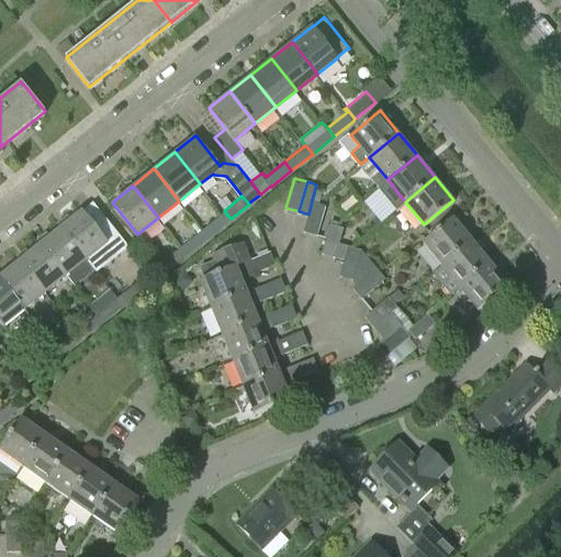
[(326,204),(312,200),(309,214),(304,230),(317,233),(326,204)]
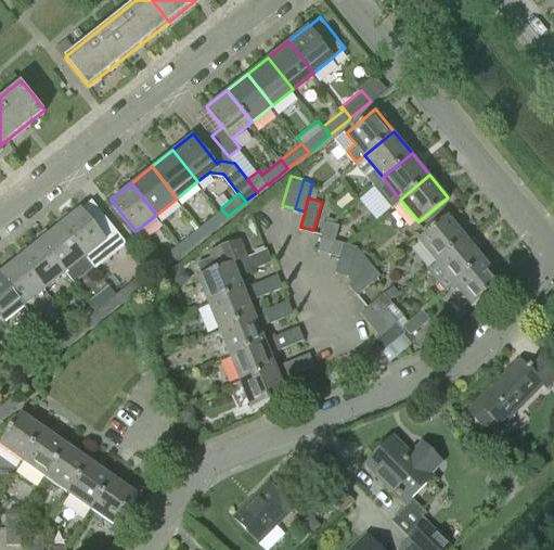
[(104,213),(94,221),(81,206),(61,222),(86,255),(117,229),(104,213)]
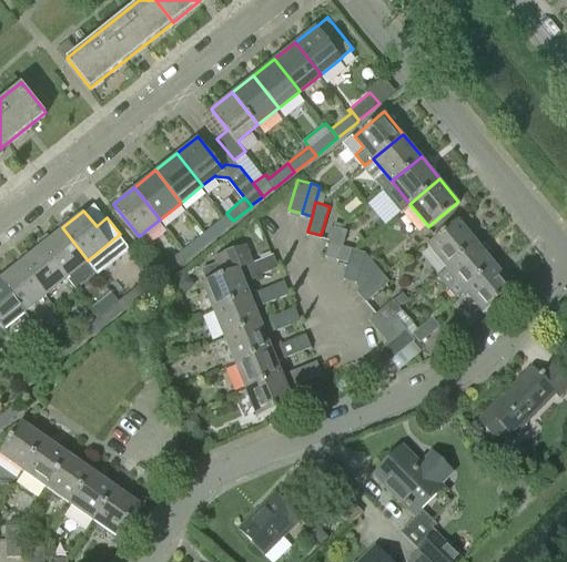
[(226,213),(203,231),(210,239),(233,221),(226,213)]
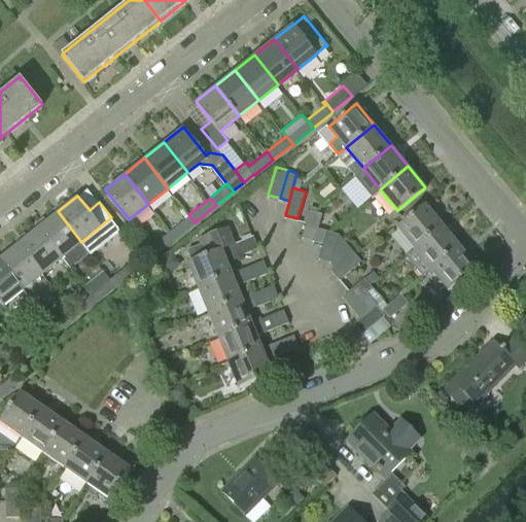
[(414,246),(442,223),(424,203),(396,225),(414,246)]
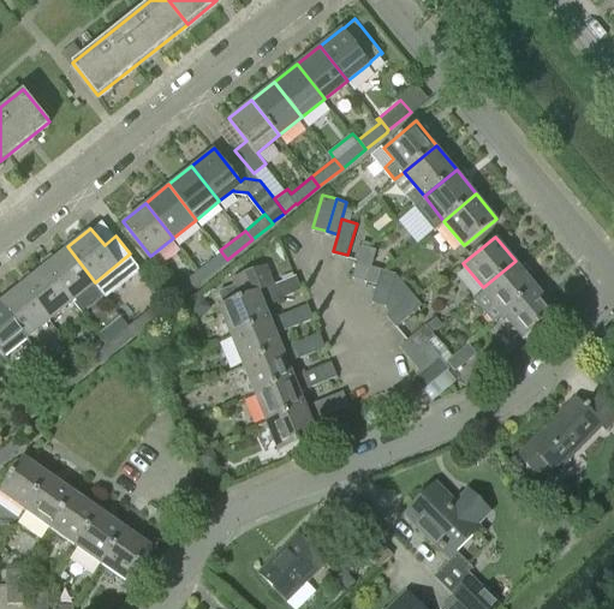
[(362,243),(352,275),(367,279),(371,264),(376,246),(362,243)]
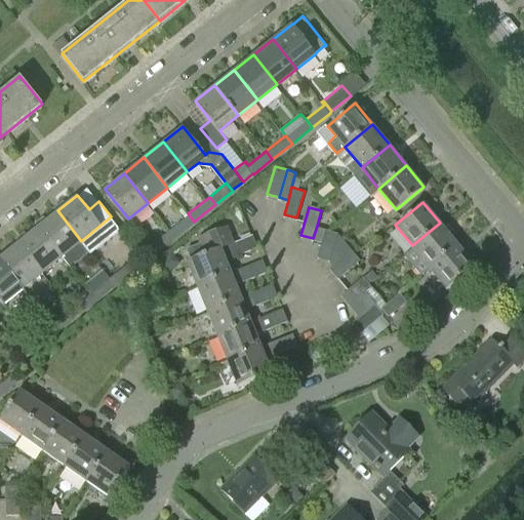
[(57,210),(38,226),(62,256),(81,241),(57,210)]
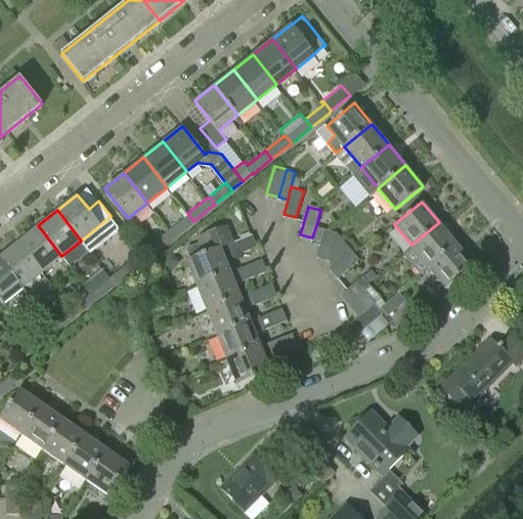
[(187,213),(169,228),(175,236),(193,221),(187,213)]
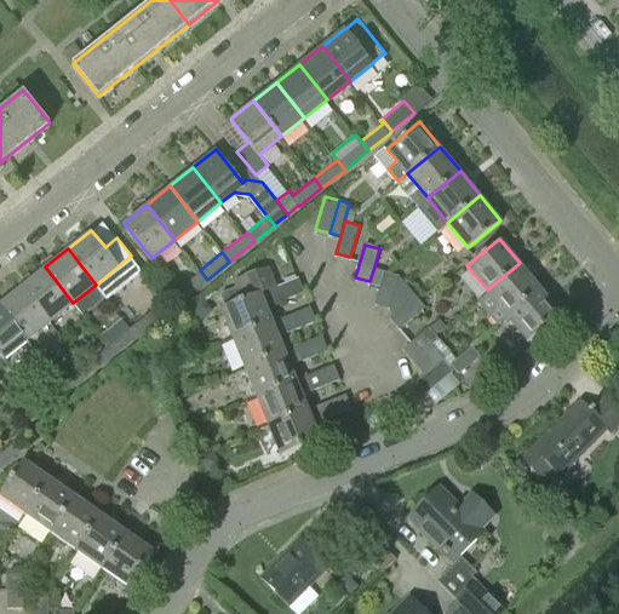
[(520,263),(487,290),(508,315),(540,287),(520,263)]
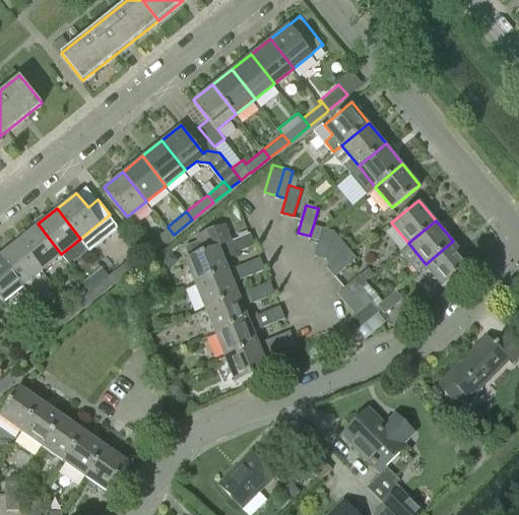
[(196,233),(199,239),(186,244),(190,255),(186,257),(196,282),(229,269),(229,268),(223,256),(255,243),(251,231),(232,239),(224,221),(196,233)]
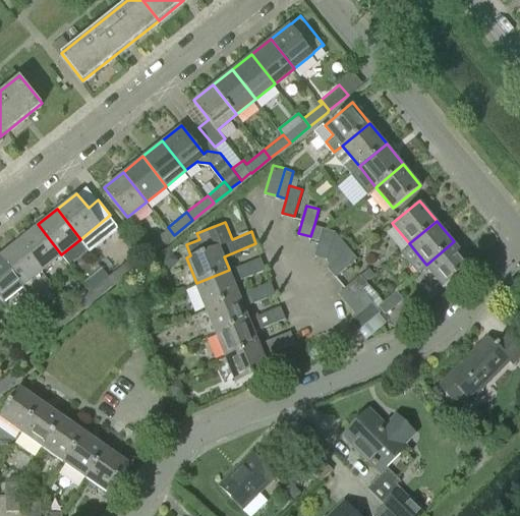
[(38,224),(18,240),(43,270),(61,254),(38,224)]
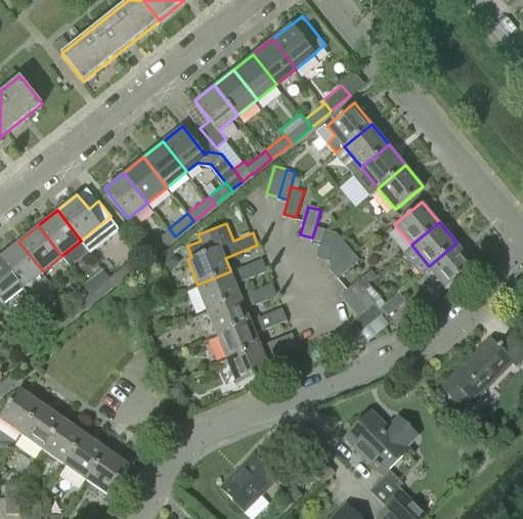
[(321,241),(325,227),(316,225),(312,238),(321,241)]
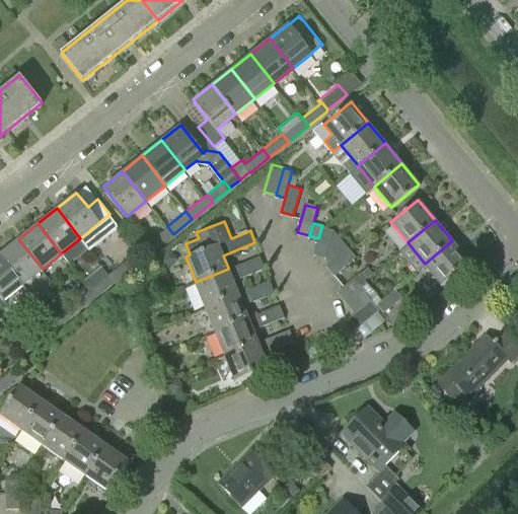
[(318,238),(314,252),(326,257),(335,228),(322,225),(318,238)]
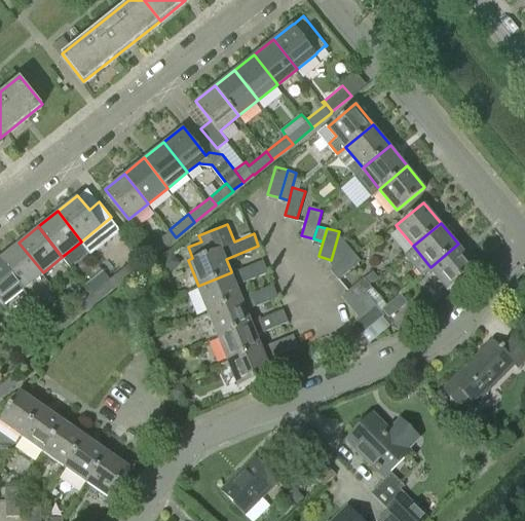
[(176,237),(170,229),(150,245),(156,253),(176,237)]
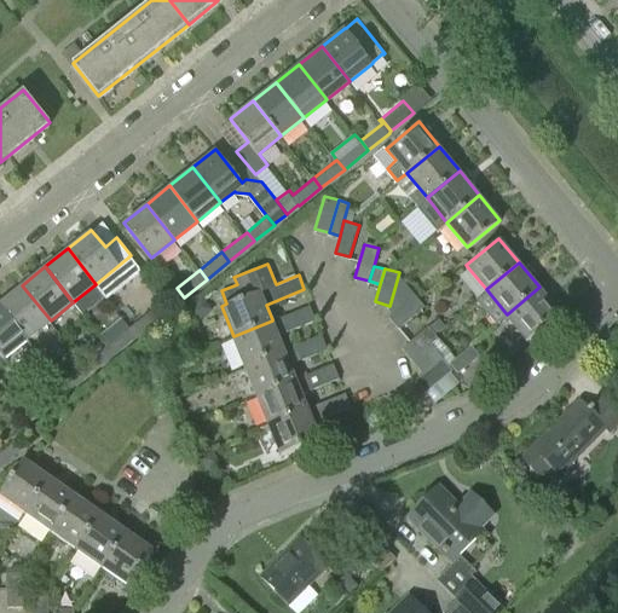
[(51,321),(22,285),(0,302),(0,304),(28,339),(51,321)]
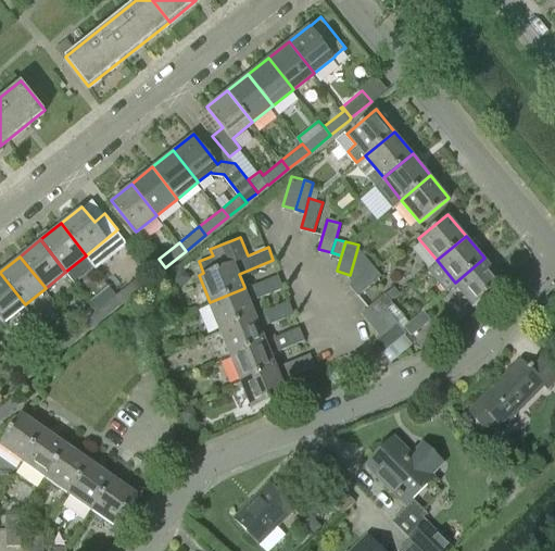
[(484,258),(455,283),(474,304),(503,280),(484,258)]
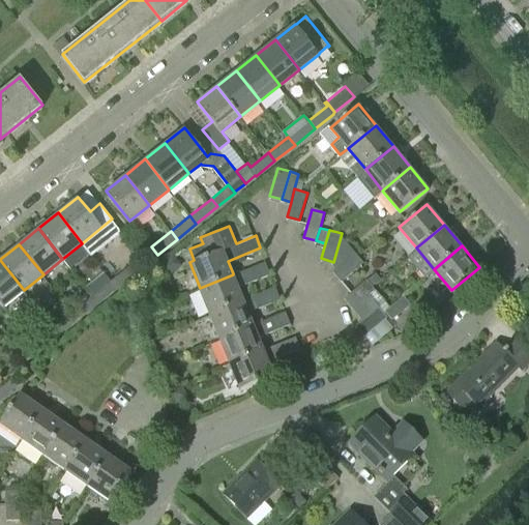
[(356,251),(333,269),(342,280),(363,261),(356,251)]
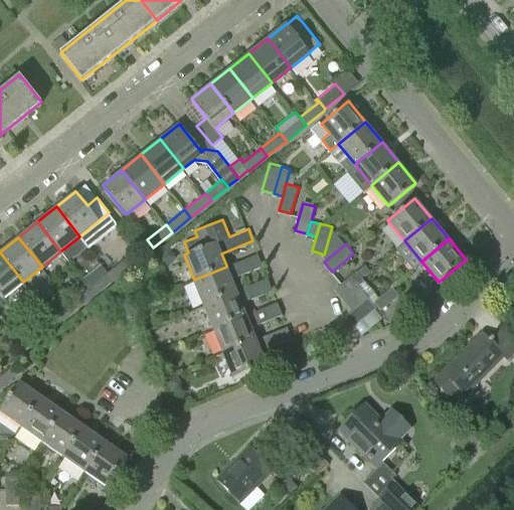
[(177,256),(168,245),(154,258),(162,268),(177,256)]
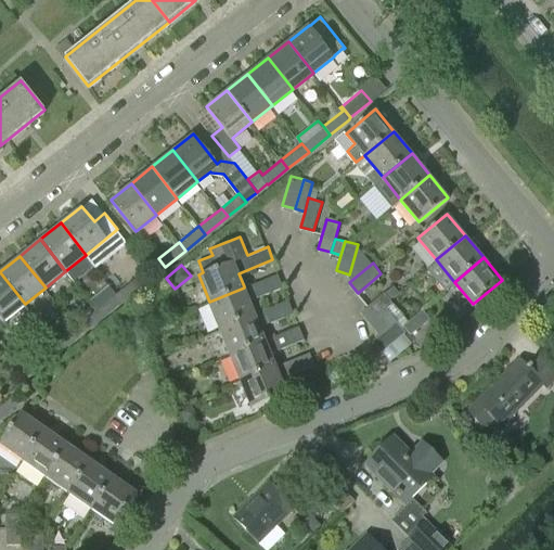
[(25,304),(0,272),(0,315),(4,320),(25,304)]
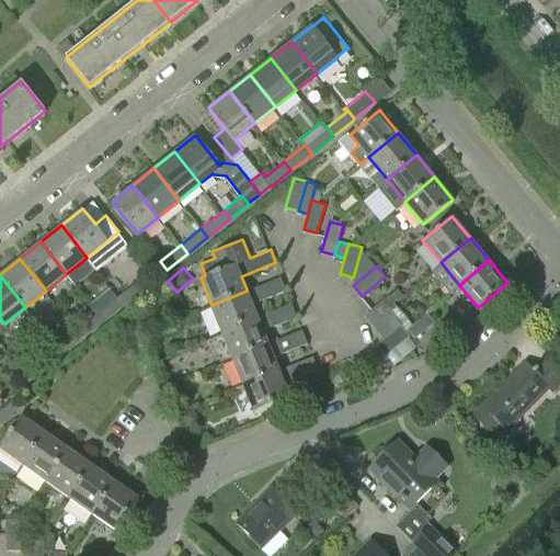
[(281,275),(247,290),(247,291),(212,305),(221,331),(258,317),(256,316),(252,303),(286,288),(281,275)]
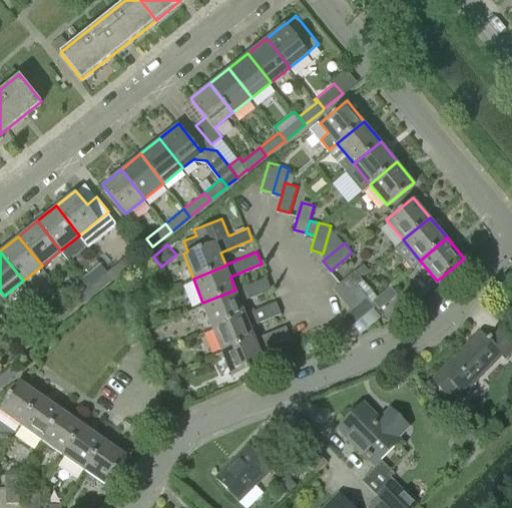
[(126,255),(107,270),(113,278),(132,263),(126,255)]
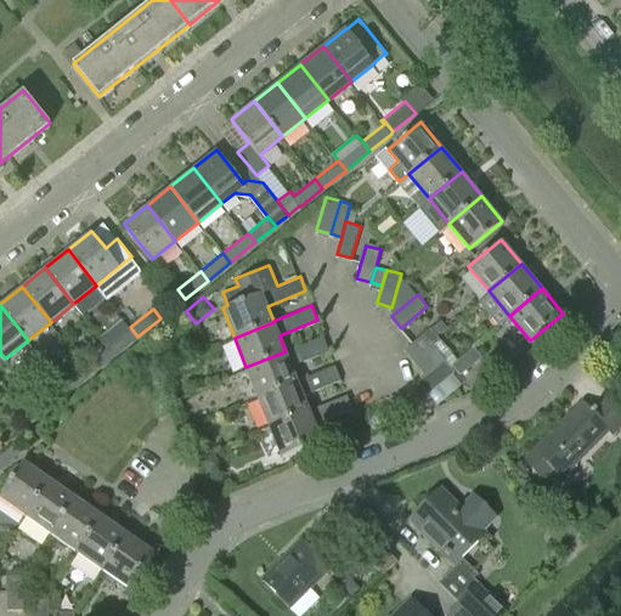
[(441,338),(432,326),(405,348),(415,360),(441,338)]
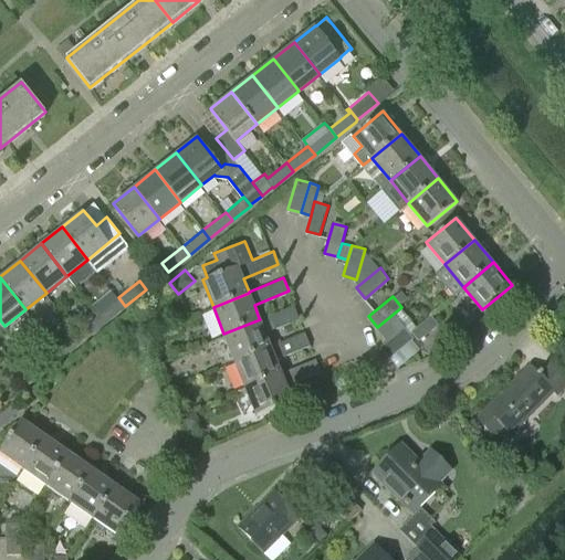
[(118,297),(97,314),(104,323),(125,306),(118,297)]
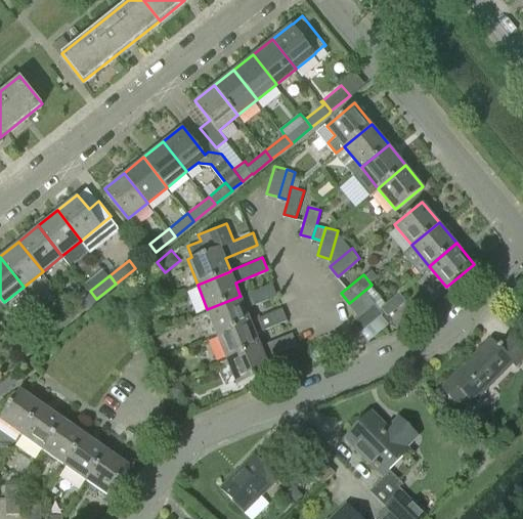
[(241,296),(207,309),(217,334),(251,320),(250,319),(245,307),(277,294),(272,282),(240,295),(241,296)]
